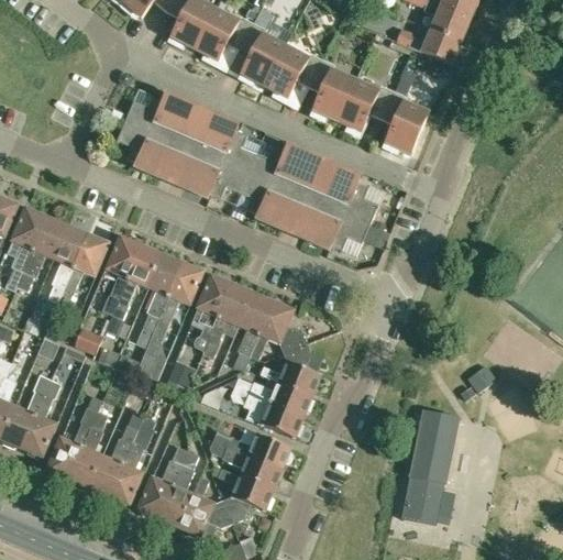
[(154,2),(166,12),(174,0),(121,0),(118,4),(131,15),(134,11),(139,14),(141,17),(154,2)]
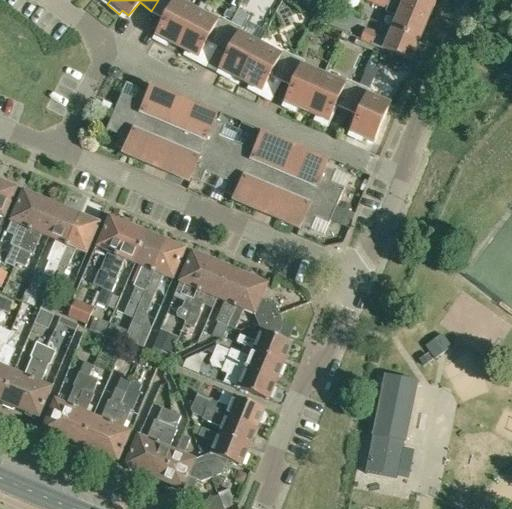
[(158,0),(151,11),(165,18),(154,38),(166,44),(168,40),(177,45),(196,8),(181,0),(158,0)]
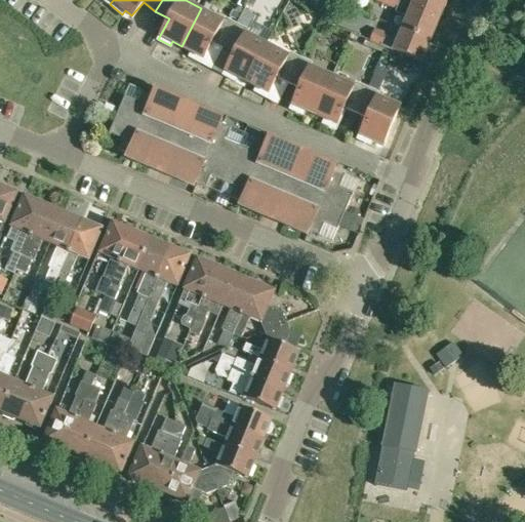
[(440,17),(412,6),(398,0),(380,0),(397,7),(396,9),(408,14),(403,27),(431,39),(440,17)]
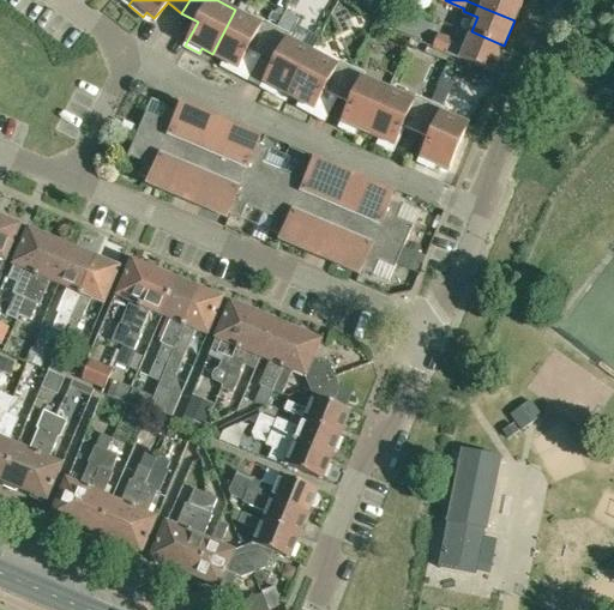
[(515,20),(523,0),(465,0),(482,7),(515,20)]
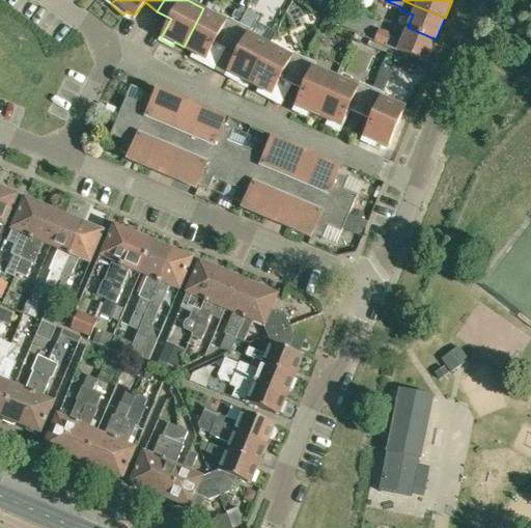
[(249,32),(251,28),(258,14),(247,7),(244,12),(241,19),(239,22),(225,48),(236,54),(226,75),(239,81),(241,77),(250,81),(269,43),(249,32)]
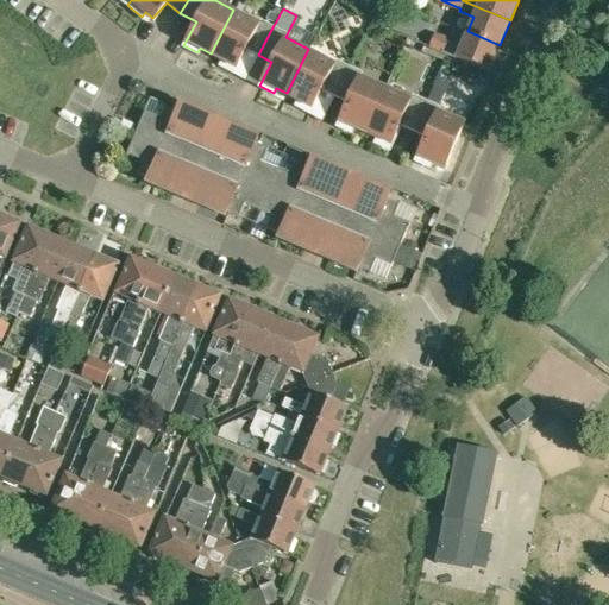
[(258,55),(274,25),(261,18),(258,23),(233,10),(211,54),(221,58),(219,64),(233,71),(245,48),(258,55)]
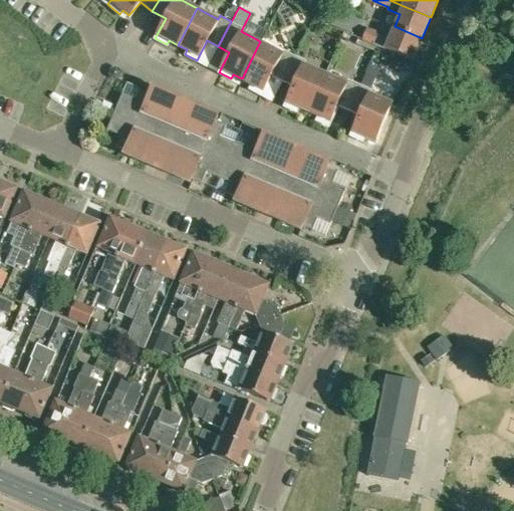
[(228,10),(225,14),(233,18),(236,12),(229,8),(228,10)]
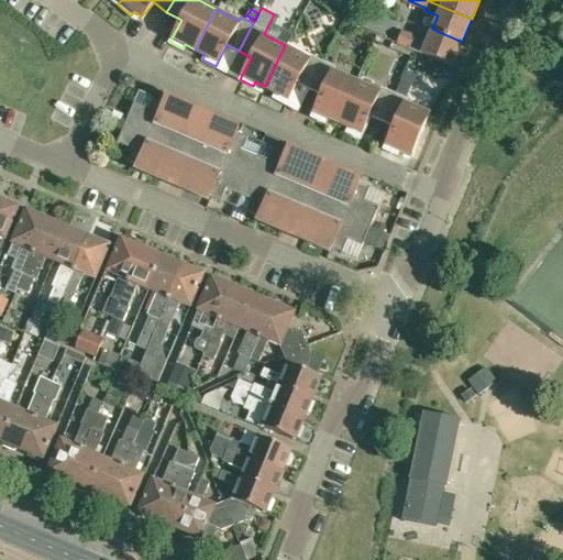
[(462,42),(432,29),(427,42),(414,36),(415,34),(401,29),(396,41),(452,64),(462,42)]
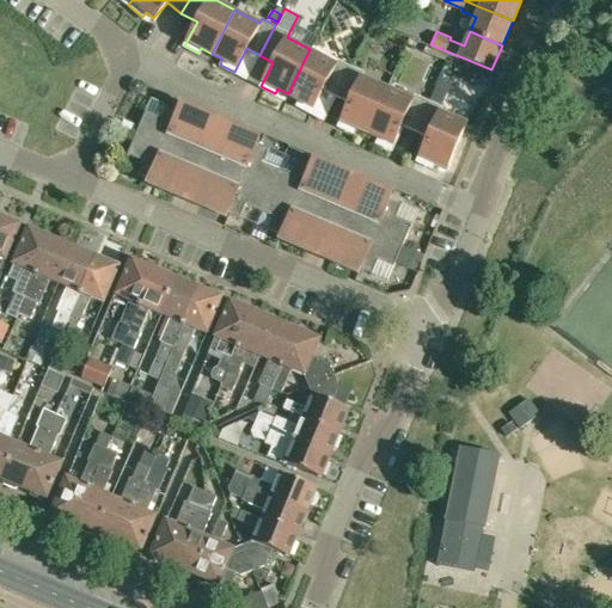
[(323,88),(336,96),(349,65),(312,44),(310,49),(288,93),(299,99),(295,104),(310,112),(323,88)]
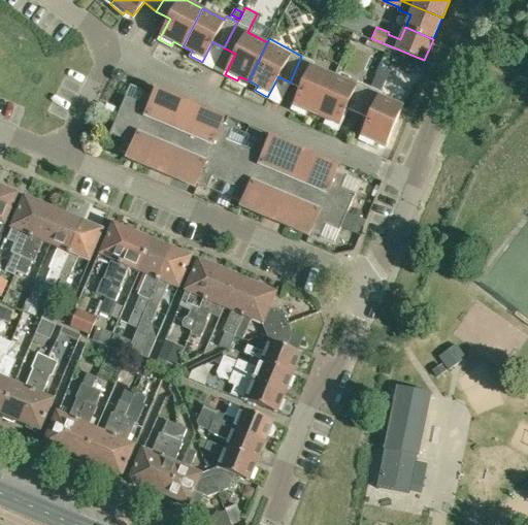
[(306,109),(317,113),(333,75),(311,65),(314,61),(301,56),(290,83),(301,88),(292,108),(305,115),(306,109)]
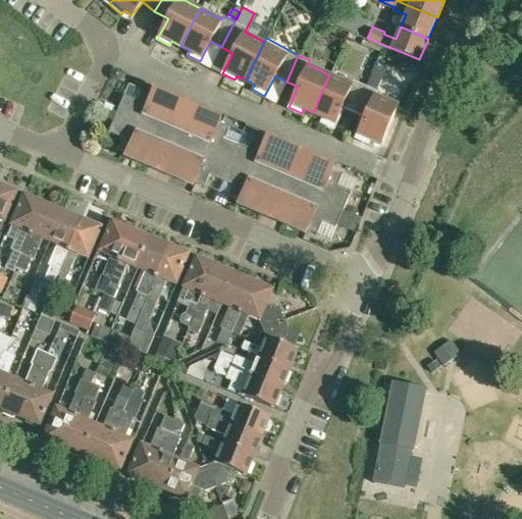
[(112,68),(109,72),(112,79),(116,80),(121,78),(123,72),(121,68),(116,66),(112,68)]
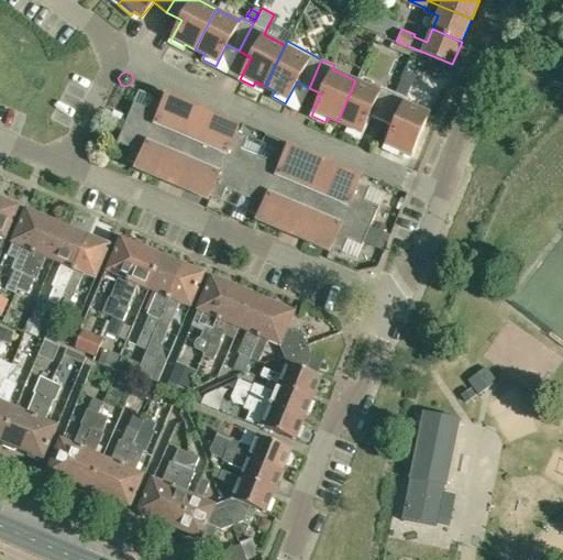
[(355,80),(338,121),(348,125),(345,131),(359,136),(368,114),(382,120),(394,91),(393,90),(398,76),(390,73),(384,87),(381,86),(378,90),(355,80)]
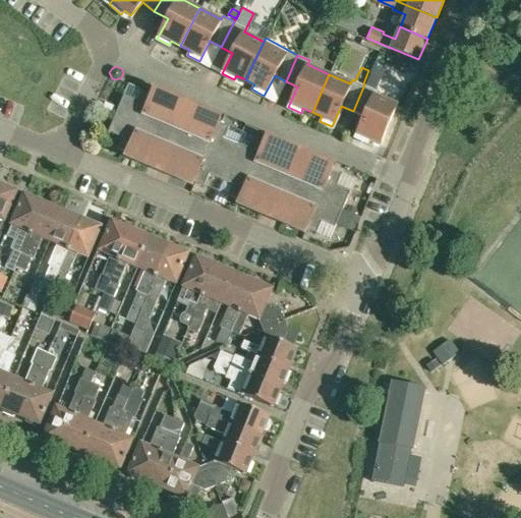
[(364,84),(353,111),(364,116),(355,136),(367,142),(370,138),(380,142),(397,104),(374,94),(377,90),(364,84)]
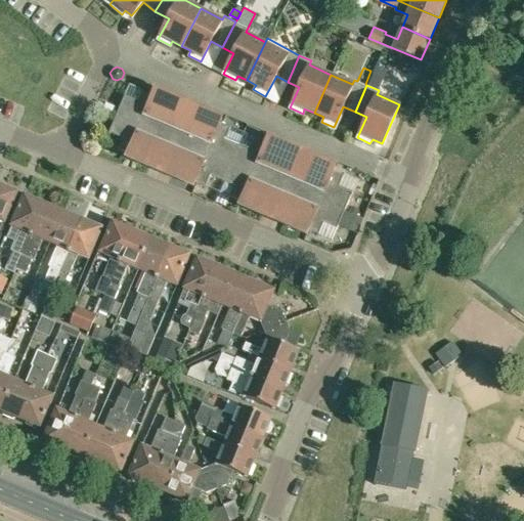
[(124,93),(117,113),(174,136),(188,102),(155,88),(153,93),(142,88),(141,90),(137,99),(125,94),(126,94),(124,93)]
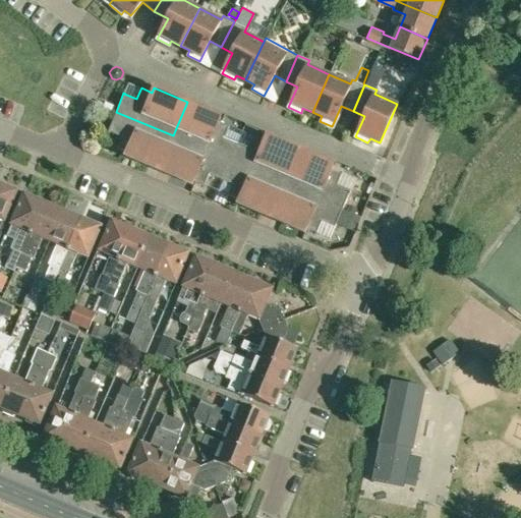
[(229,160),(237,140),(225,135),(229,125),(219,121),(221,116),(187,102),(173,135),(229,160)]
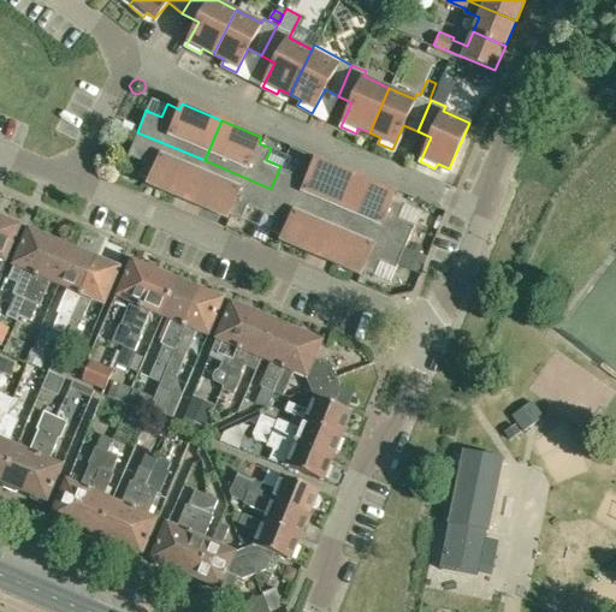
[(137,173),(150,178),(148,183),(188,200),(199,174),(205,160),(137,132),(128,154),(129,154),(143,160),(138,171),(137,173)]
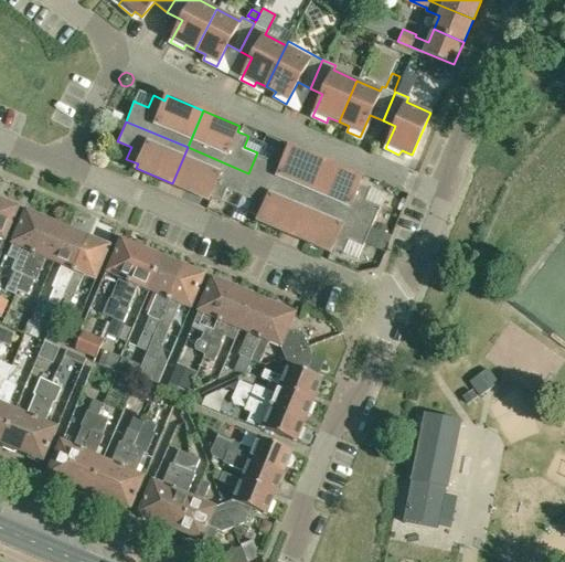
[(188,147),(182,160),(172,183),(209,199),(211,194),(222,199),(226,188),(240,193),(248,173),(188,147)]
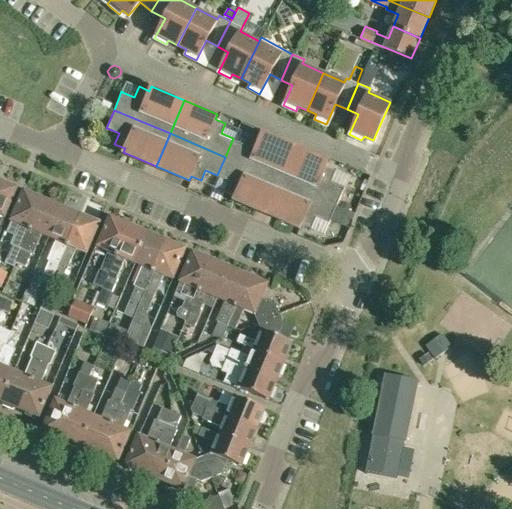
[(233,138),(225,157),(280,180),(285,169),(294,147),(261,133),(259,138),(249,133),(245,144),(233,138)]
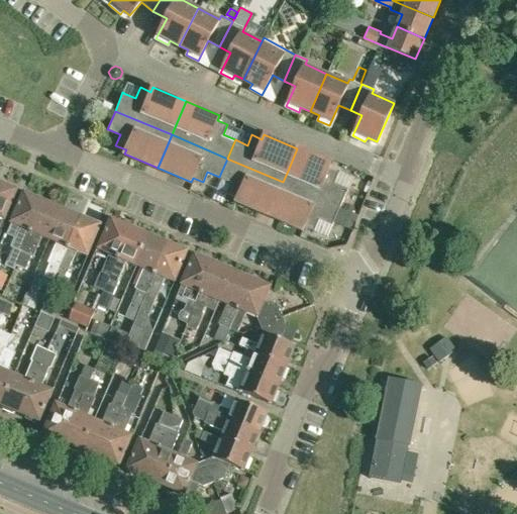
[(297,148),(288,171),(283,182),(339,206),(342,199),(345,193),(347,188),(346,187),(334,182),(339,172),(328,168),(330,163),(297,148)]
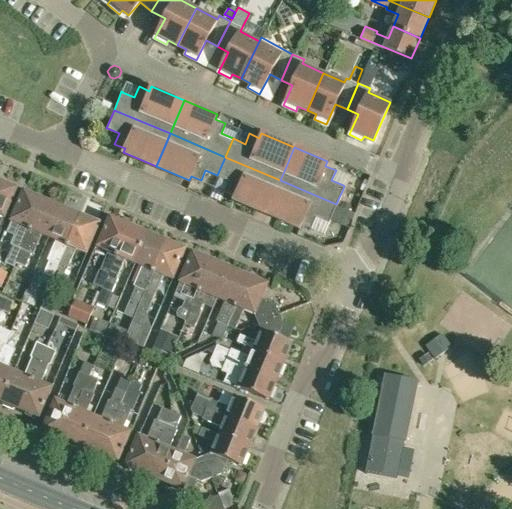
[(225,190),(235,195),(233,199),(266,213),(275,192),(280,180),(225,157),(217,175),(229,180),(225,190)]
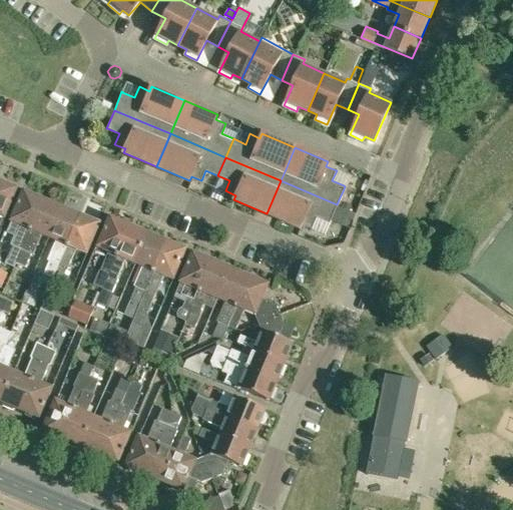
[(16,186),(0,179),(0,214),(3,216),(16,186)]
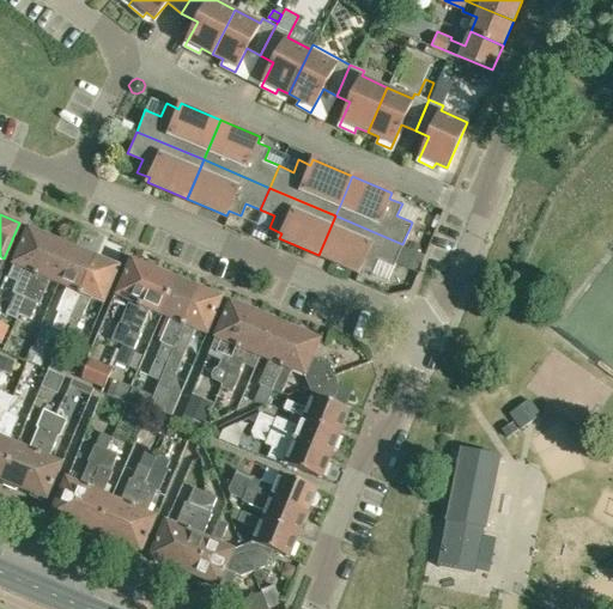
[(335,215),(329,230),(319,255),(358,272),(360,267),(372,272),(374,270),(374,269),(377,260),(392,266),(393,266),(402,244),(335,215)]
